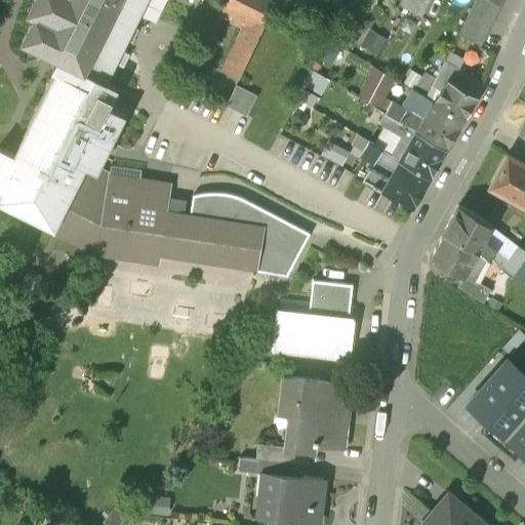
[(33,0),(28,11),(35,15),(23,40),(59,58),(53,70),(55,71),(61,73),(66,63),(91,11),(88,9),(92,0),(91,0),(33,0)]
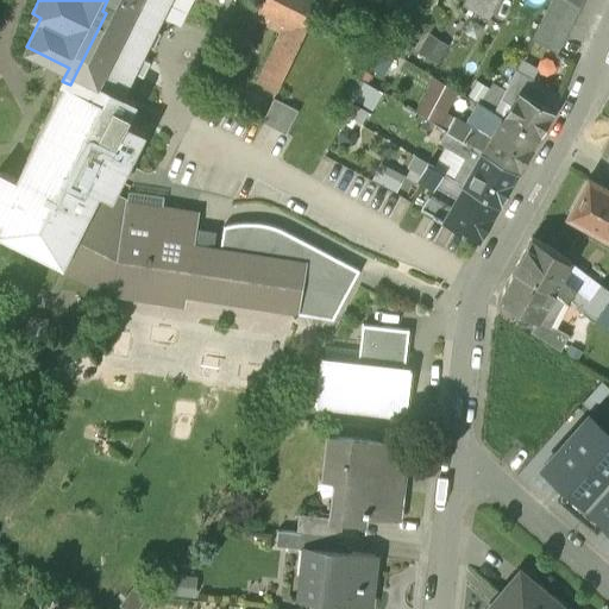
[(106,13),(76,73),(123,95),(148,45),(152,48),(161,33),(155,30),(169,0),(106,0),(107,0),(102,11),(106,13)]
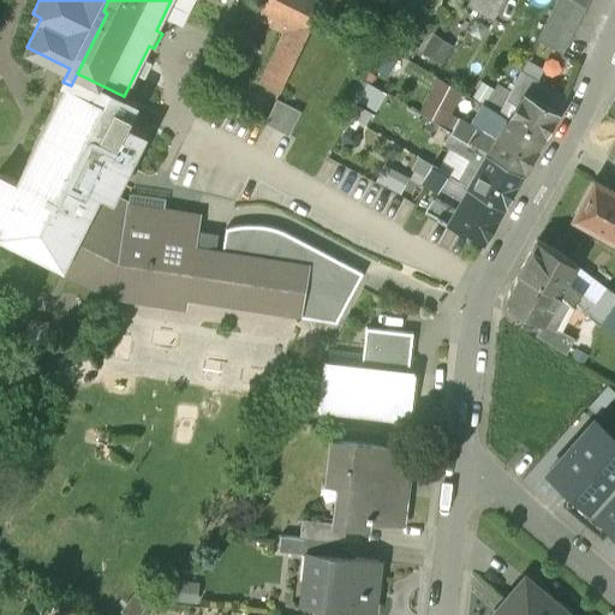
[(314,0),(256,0),(250,15),(284,31),(258,83),(278,93),(321,4),(314,0)]
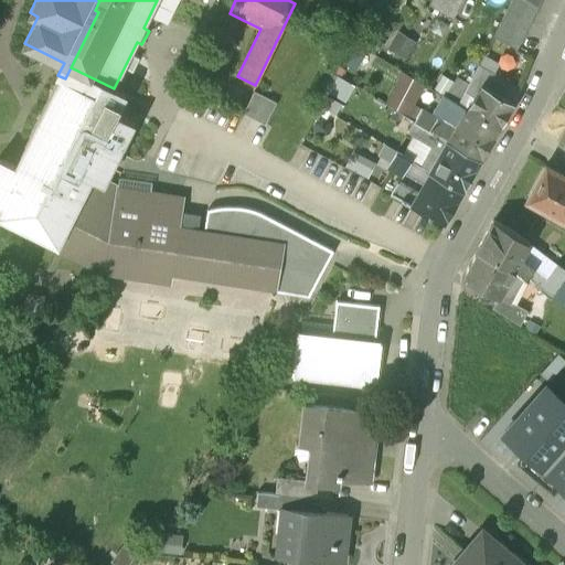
[(447,0),(430,0),(429,2),(441,10),(447,0)]
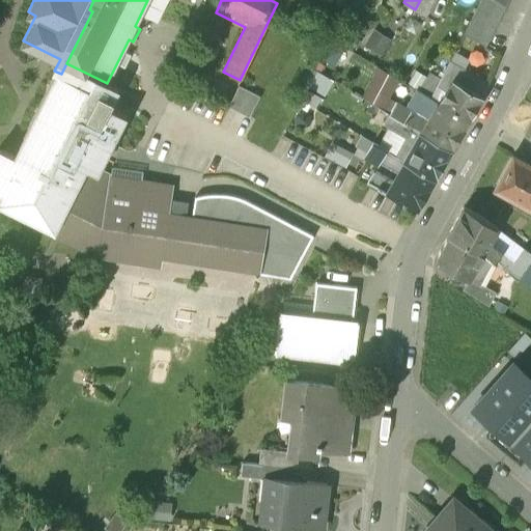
[(420,0),(415,9),(426,17),(436,0),(420,0)]
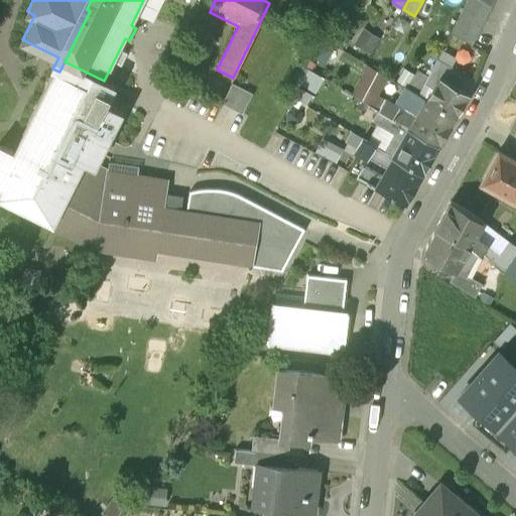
[(492,6),(481,0),(467,0),(464,7),(486,18),(492,6)]
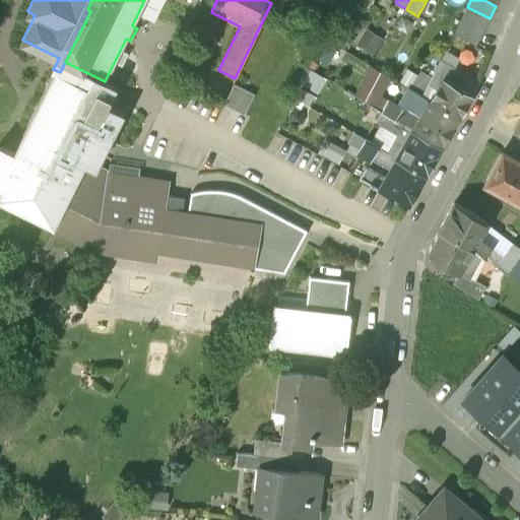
[(490,18),(467,7),(461,20),(482,31),(490,18)]
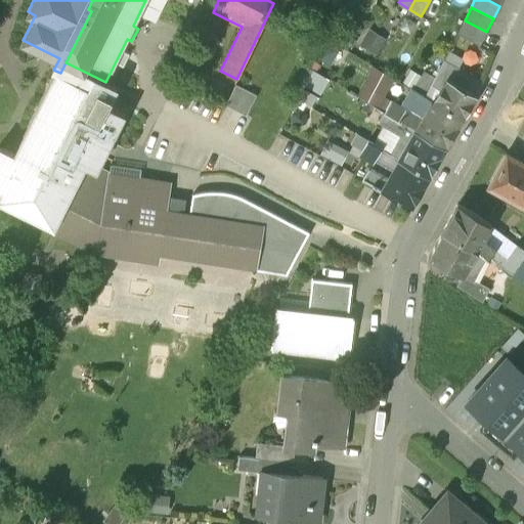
[(486,32),(465,20),(459,33),(479,45),(486,32)]
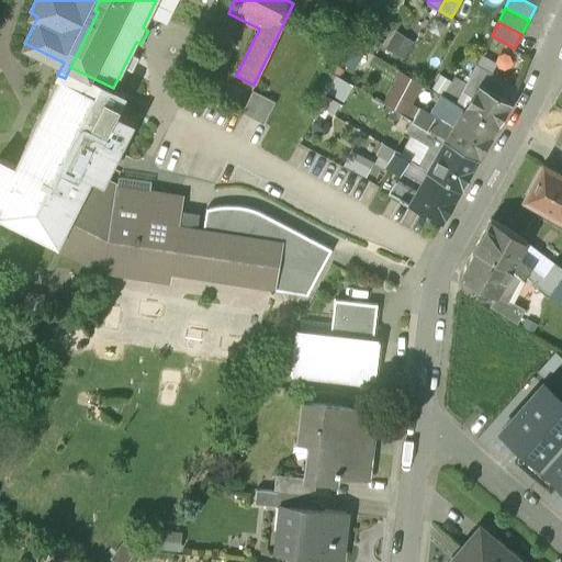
[(396,31),(385,49),(403,60),(415,42),(396,31)]
